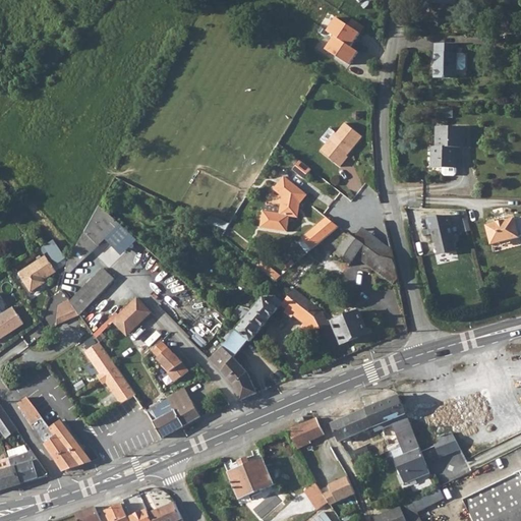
[(462,45),(440,45),(441,78),(462,79),(462,70),(469,70),(471,68),(471,56),(469,54),(462,55),(462,45)]
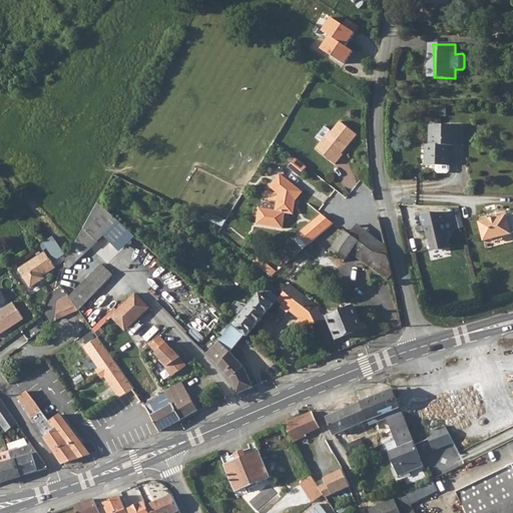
[(433,157),(432,166),(443,166),(443,171),(445,173),(454,173),(456,170),(456,145),(464,144),(464,125),(436,125),(436,145),(439,144),(439,157),(433,157)]
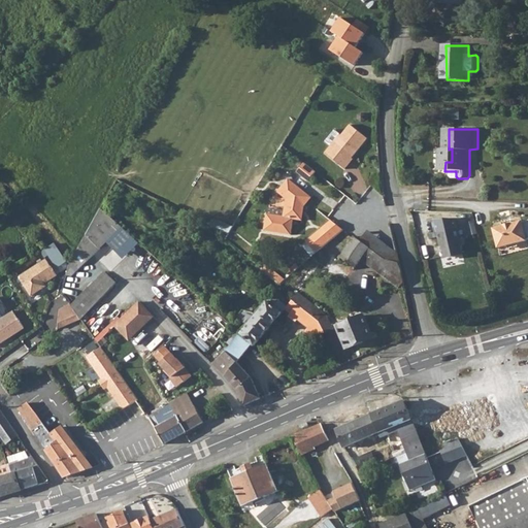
[(343,138),(326,155),(342,174),(349,168),(347,166),(351,163),(351,164),(369,149),(355,133),(345,140),(343,138)]
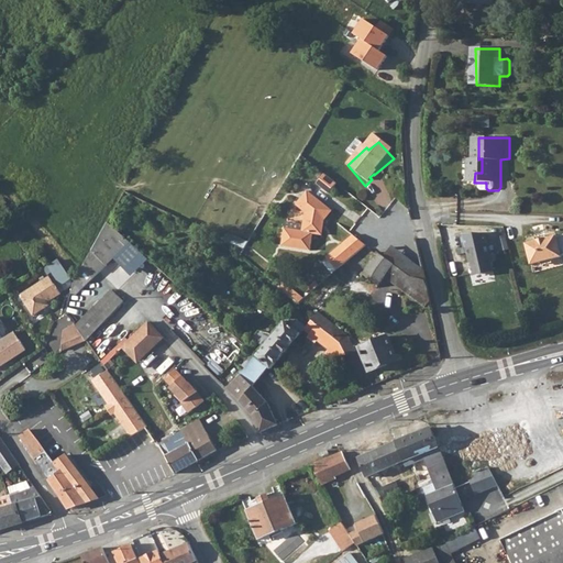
[(304,191),(297,199),(322,212),(326,208),(304,191)]
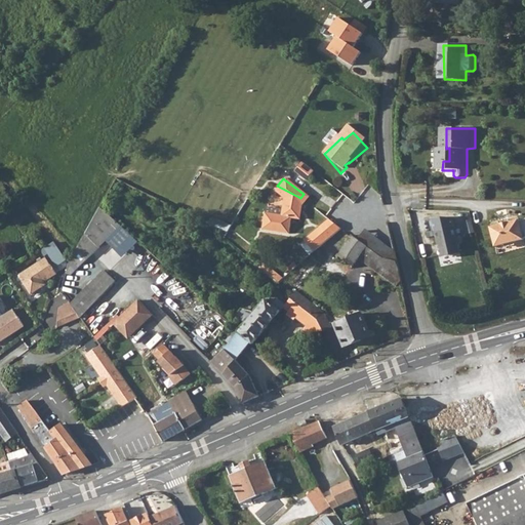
[(300,198),(277,186),(273,192),(281,197),(278,214),(261,212),(259,229),(285,232),(287,223),(287,216),(292,217),(294,205),(298,200),(300,198)]
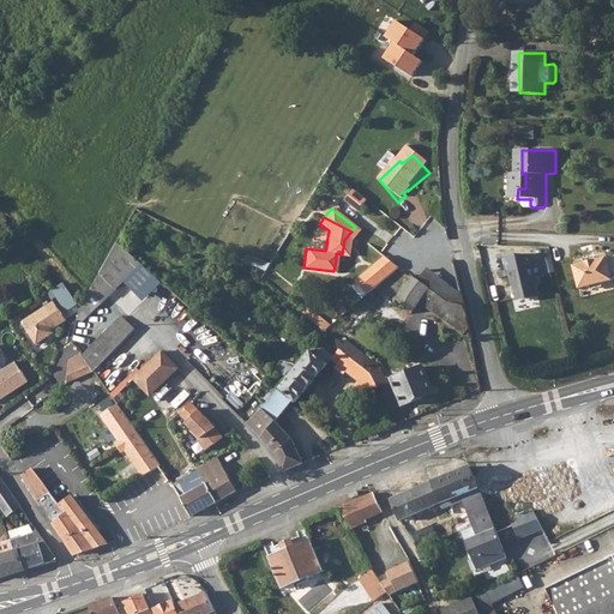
[(594,246),(583,248),(585,260),(597,258),(594,246)]
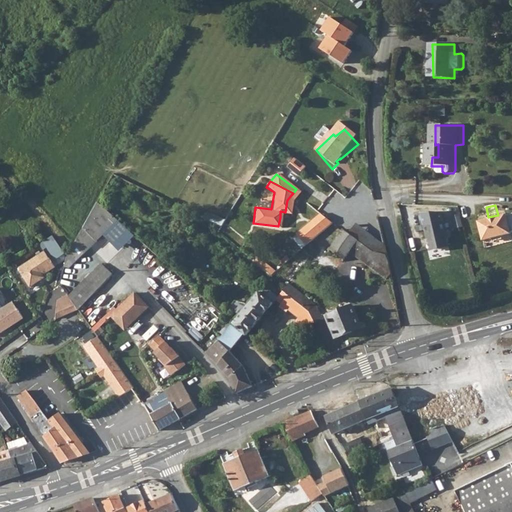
[(96,207),(81,235),(95,249),(117,225),(96,207)]
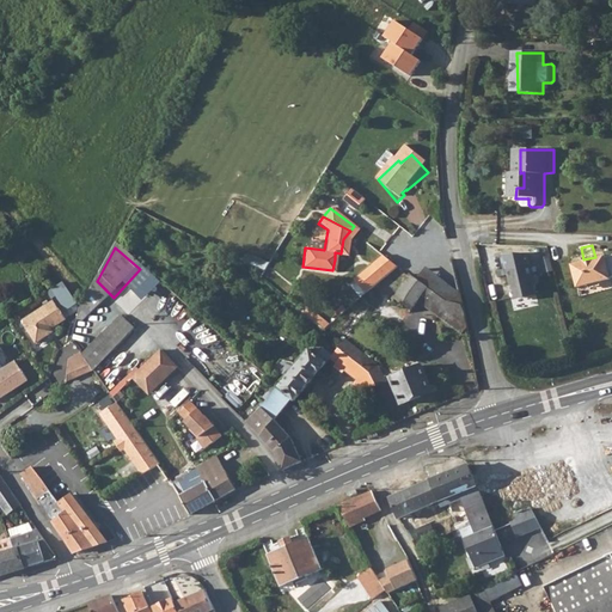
[(352,276),(362,291),(393,264),(390,262),(387,258),(386,257),(381,254),(352,276)]
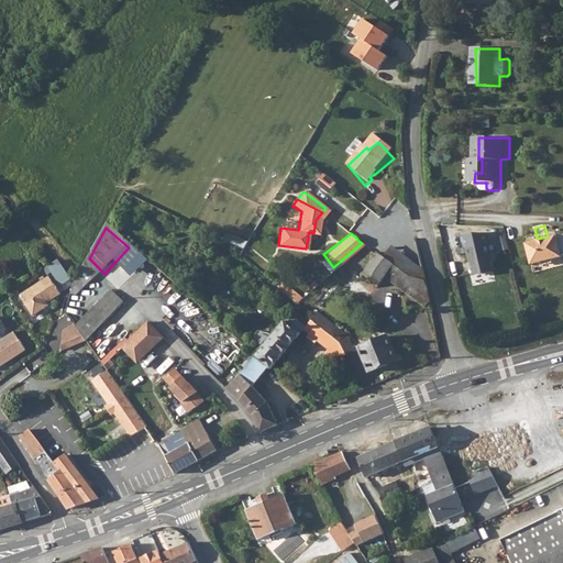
[(476,246),(467,249),(473,274),(477,273),(483,275),(494,272),(485,235),(474,235),(476,246)]
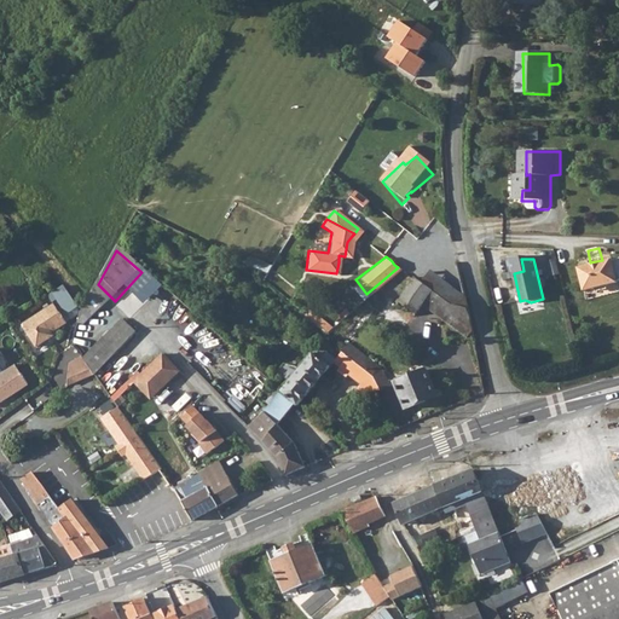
[(589,267),(577,270),(583,293),(617,284),(617,283),(618,282),(618,260),(612,262),(611,261),(600,264),(589,267)]
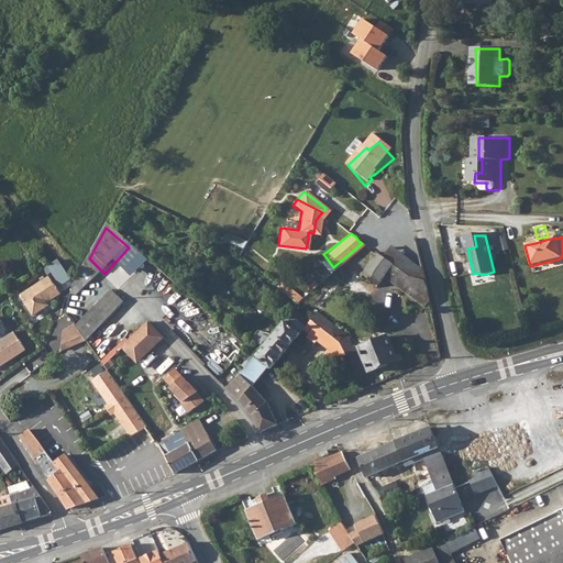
[(357,268),(356,271),(378,286),(384,279),(392,285),(422,310),(427,306),(423,291),(423,289),(420,288),(415,285),(383,257),(381,257),(375,252),(370,257),(368,260),(360,271),(357,268)]
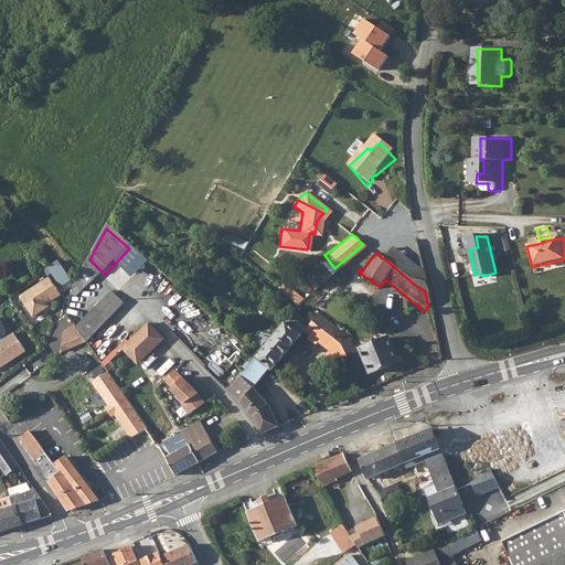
[(89,259),(88,263),(103,277),(105,275),(89,259)]
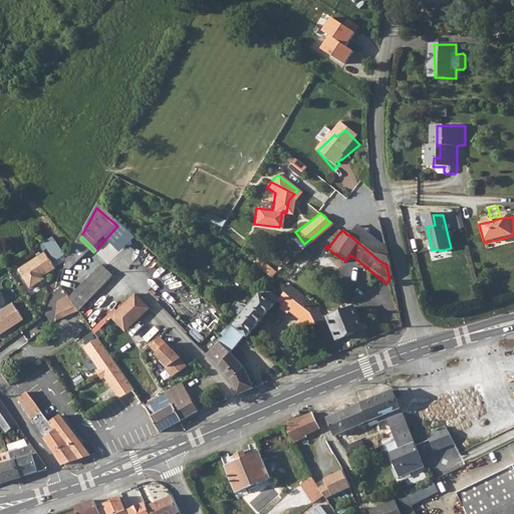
[(77,244),(74,252),(84,262),(93,252),(80,239),(77,244)]
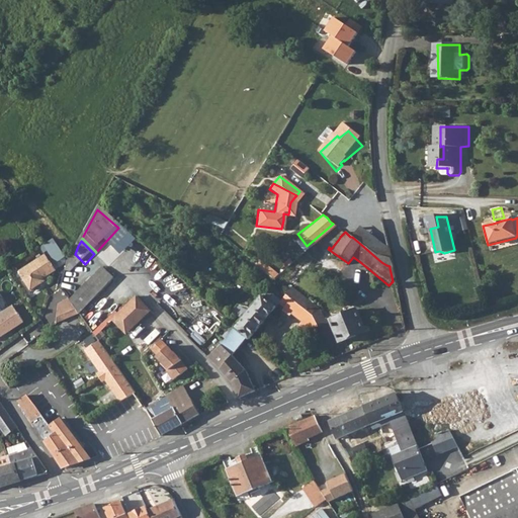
[(41,258),(16,274),(17,277),(27,294),(38,286),(37,284),(40,282),(53,274),(41,258)]
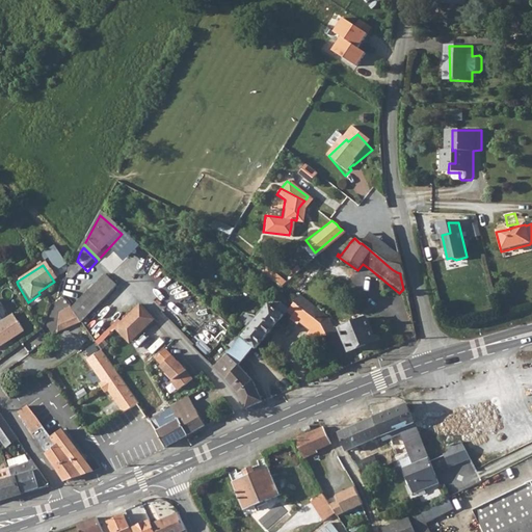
[(106,281),(67,312),(73,321),(75,323),(76,324),(115,291),(106,281)]
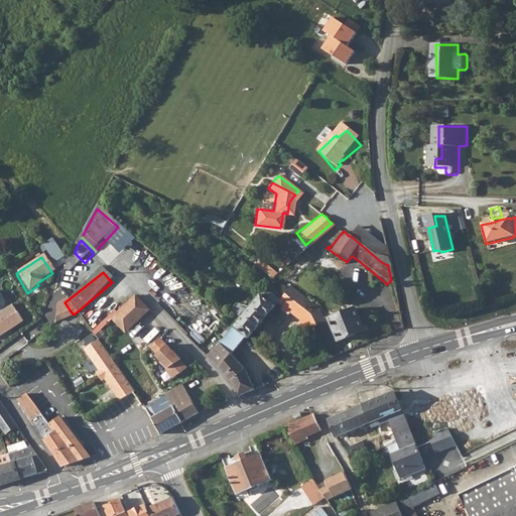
[(281,290),(280,291),(292,301),(303,310),(310,317),(316,329),(325,324),(316,312),(312,307),(313,306),(287,283),(284,286),(281,290)]
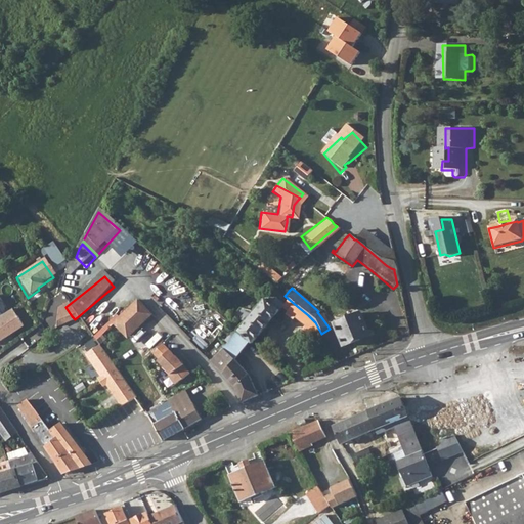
[(242,324),(235,332),(249,342),(250,343),(279,311),(291,319),(304,329),(307,326),(309,329),(315,322),(308,315),(297,306),(285,296),(281,300),(272,292),(249,316),(242,324)]
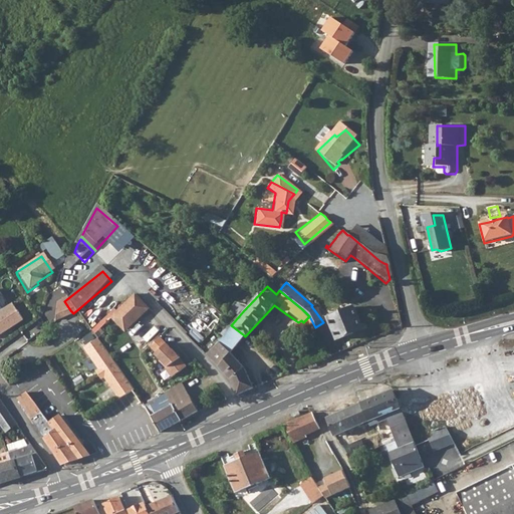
[(148,311),(134,297),(115,315),(130,329),(148,311)]
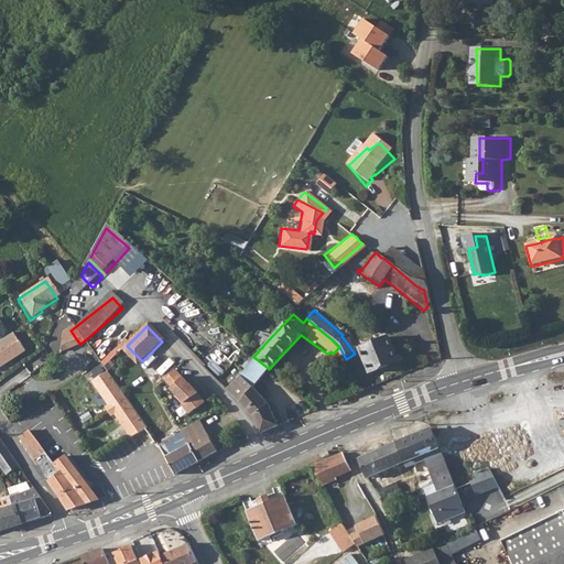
[(55,351),(79,343),(77,340),(71,331),(69,327),(56,339),(55,351)]
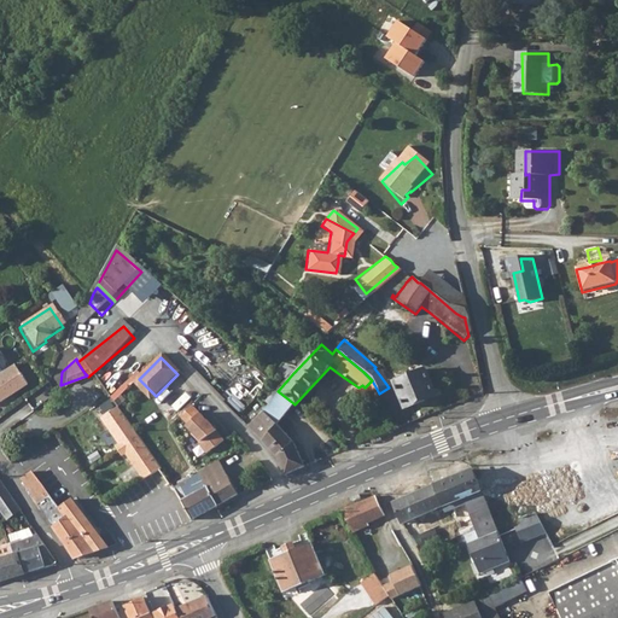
[(0,401),(23,386),(11,367),(0,373),(0,401)]
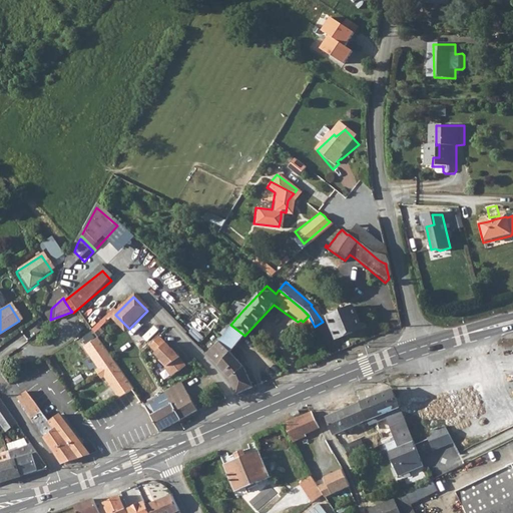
[(333,307),(326,311),(329,316),(326,318),(337,339),(354,332),(359,329),(348,308),(337,313),(333,307)]
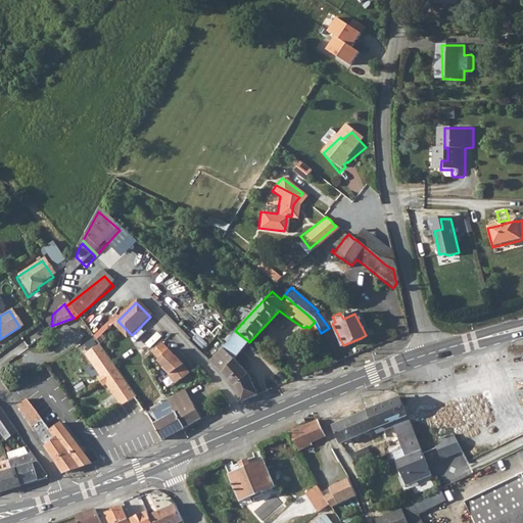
[(211,355),(206,362),(225,381),(227,383),(227,384),(229,387),(239,400),(253,393),(246,382),(242,375),(229,362),(248,341),(235,331),(211,355)]
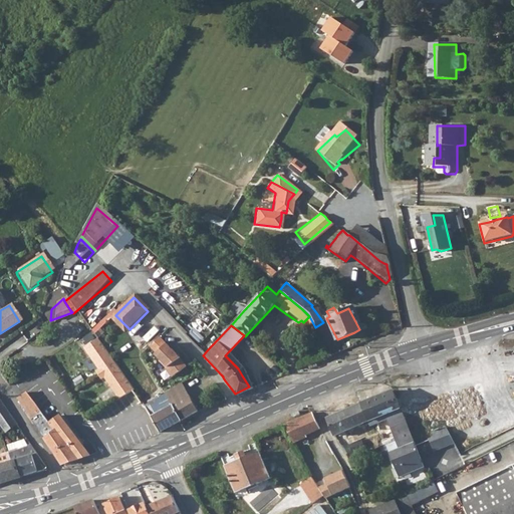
[(161,344),(181,371),(193,360),(186,351),(184,347),(183,348),(170,336),(161,344)]
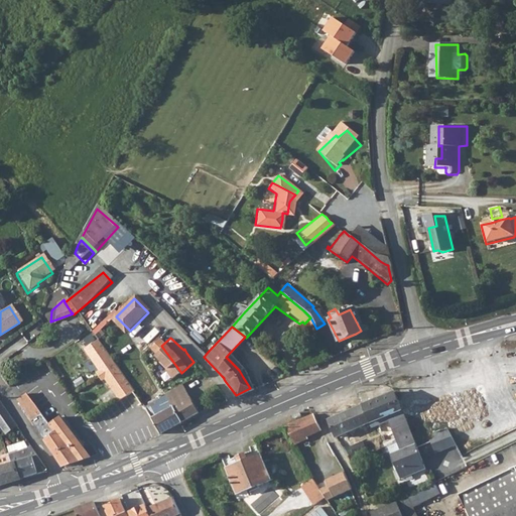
[(111,403),(113,401),(118,398),(126,394),(98,351),(92,342),(77,352),(111,403)]
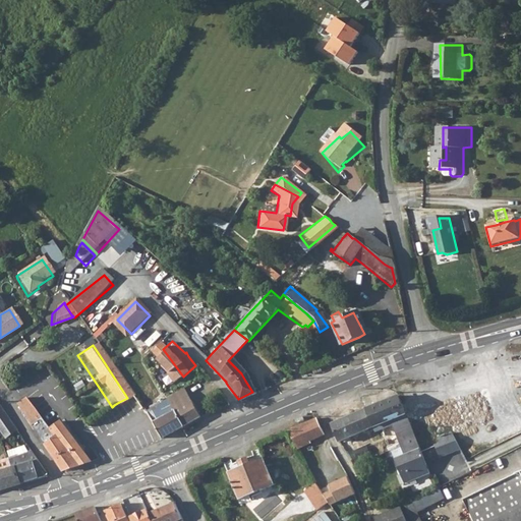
[(209,378),(187,386),(194,402),(216,394),(209,378)]
